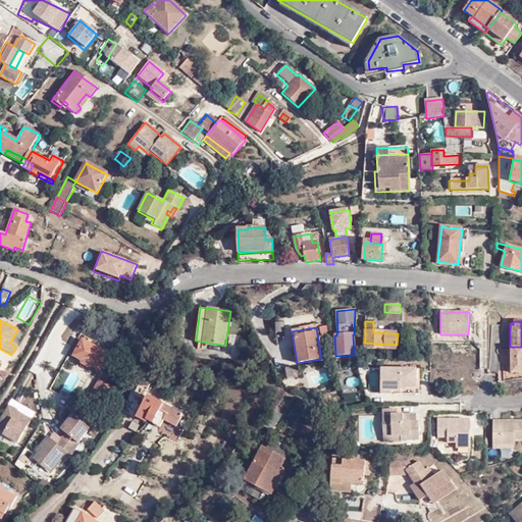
[(83,340),(73,356),(99,370),(108,354),(83,340)]
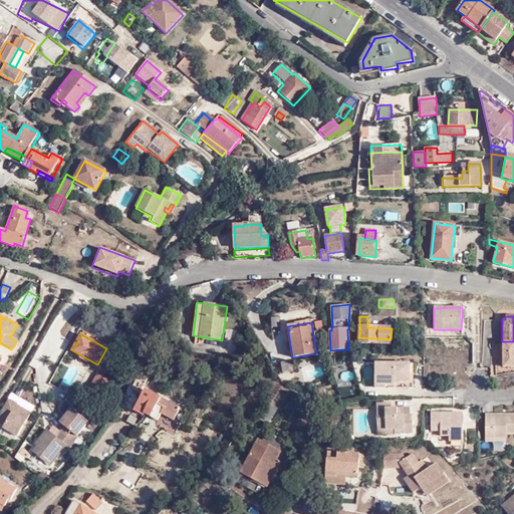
[(513,341),(502,341),(502,365),(513,365),(513,341)]
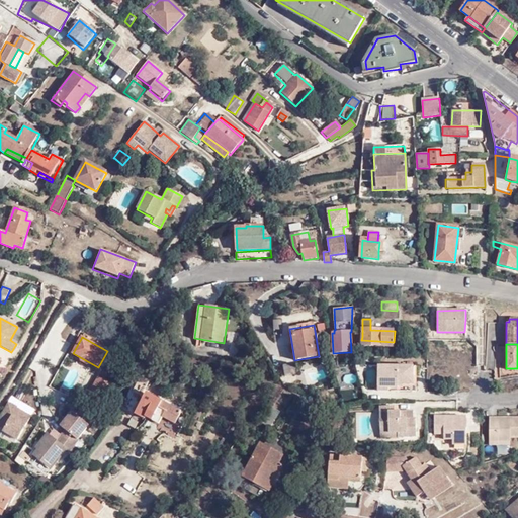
[(282,365),(283,376),(295,375),(293,364),(282,365)]
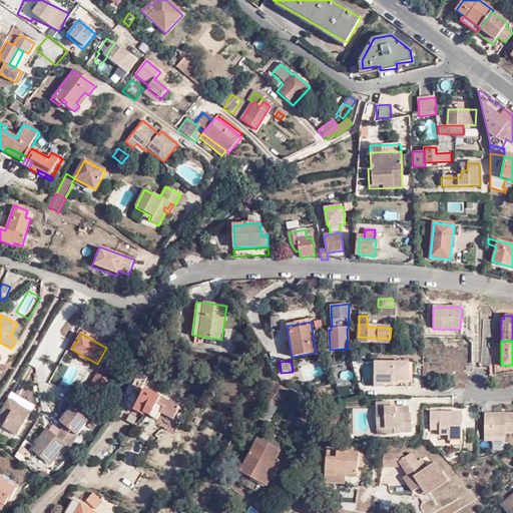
[(408,380),(408,363),(374,363),(375,387),(385,387),(385,384),(393,384),(393,380),(408,380)]
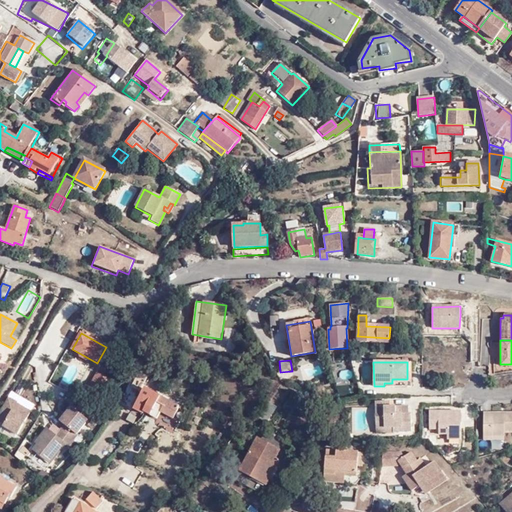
[(411,362),(407,362),(407,379),(392,379),(392,383),(392,386),(411,386),(411,362)]
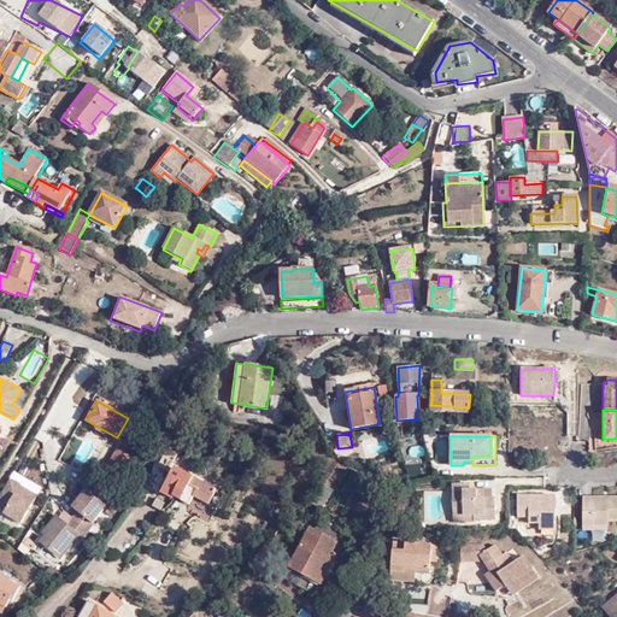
[(175,475),(184,456),(174,450),(163,469),(175,475)]
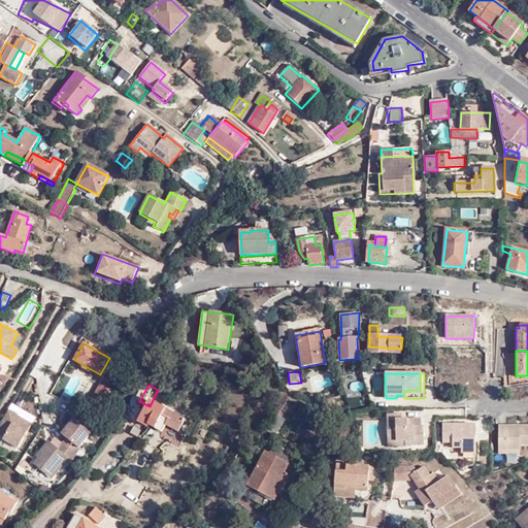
[(94,406),(105,413),(117,394),(103,389),(94,406)]
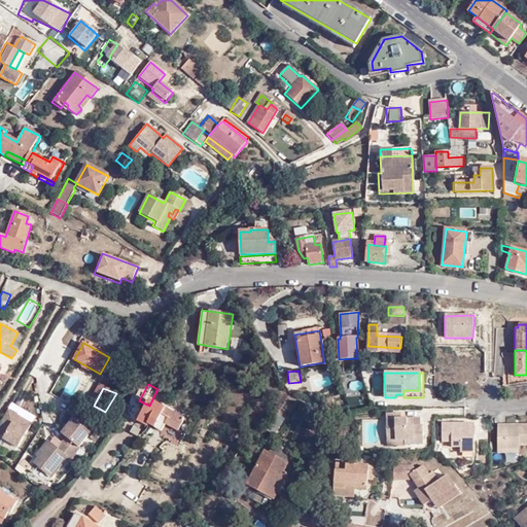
[(154,401),(143,422),(152,427),(153,425),(161,429),(162,427),(164,422),(170,425),(183,433),(185,430),(189,423),(190,421),(154,401)]
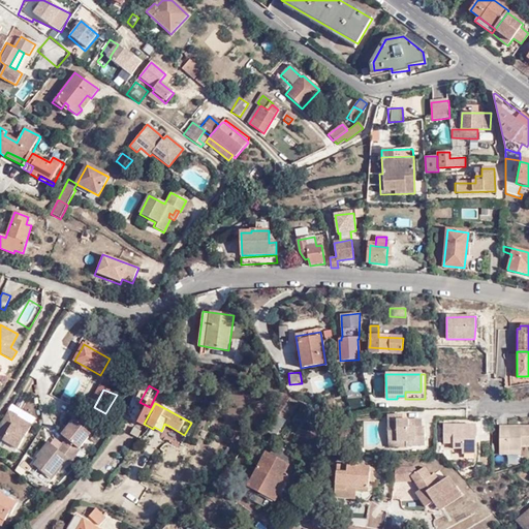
[(8,409),(0,423),(0,434),(4,436),(2,438),(18,446),(31,424),(21,417),(19,421),(14,417),(17,414),(17,413),(8,409)]
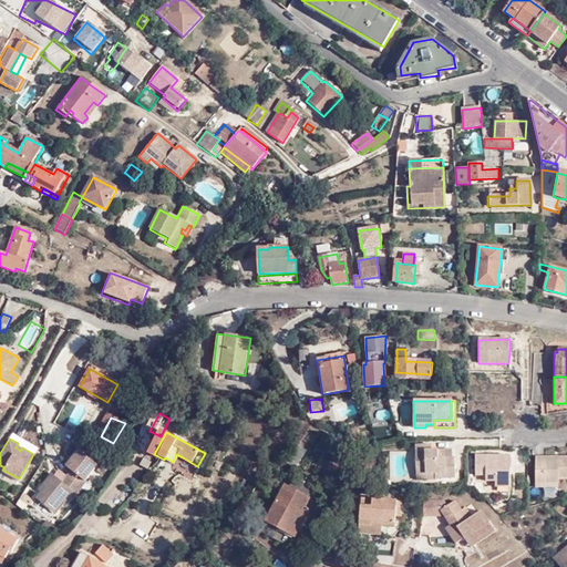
[(78,449),(72,456),(75,460),(81,452),(78,449)]
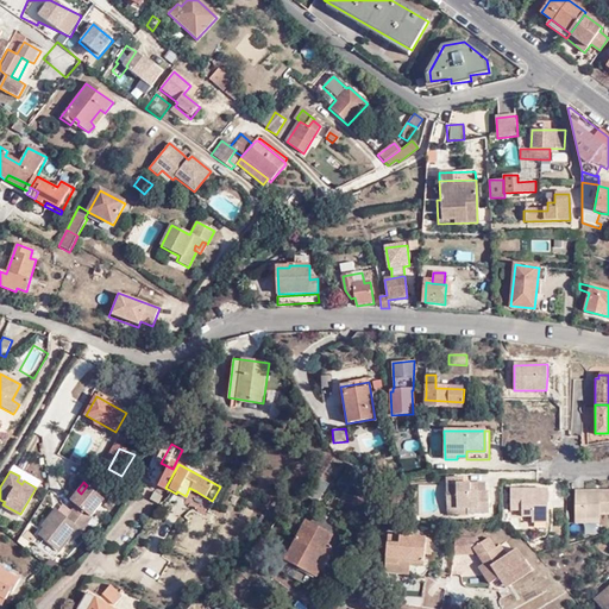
[(466,509),(468,515),(489,514),(488,493),(485,493),(485,484),(446,485),(447,510),(466,509)]
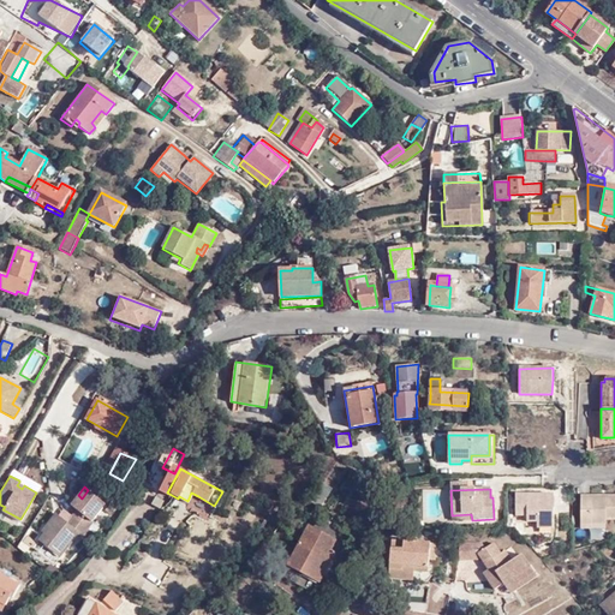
[(102,502),(88,490),(82,499),(78,495),(71,503),(76,508),(66,520),(55,512),(45,524),(48,526),(42,531),(37,538),(58,555),(78,531),(82,533),(87,527),(87,526),(91,520),(90,519),(102,503),(102,502)]
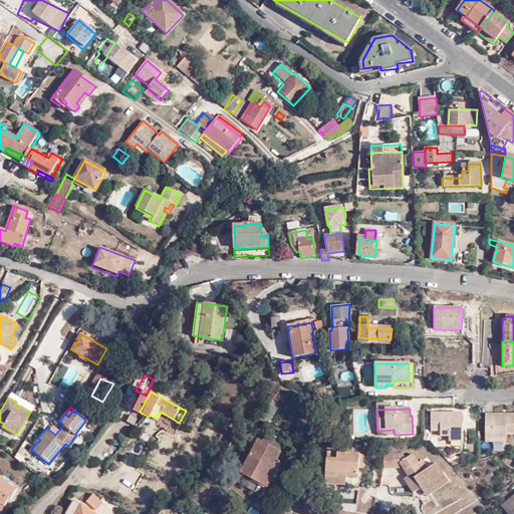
[(163,420),(166,415),(160,412),(158,417),(163,420)]
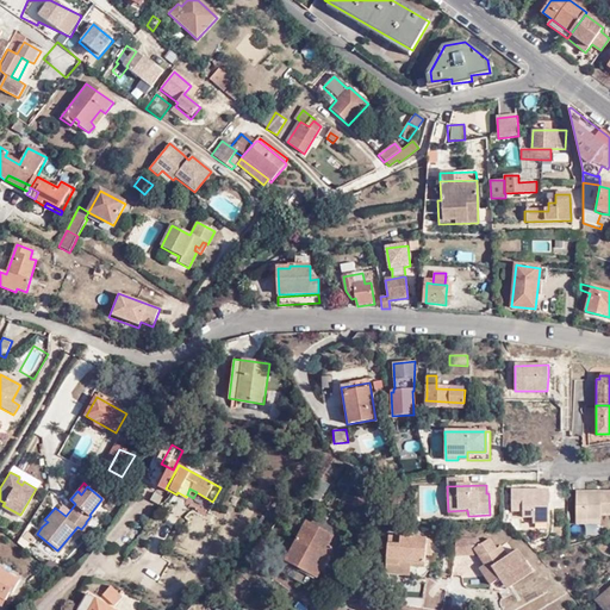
[(221,502),(225,493),(219,490),(215,498),(221,502)]
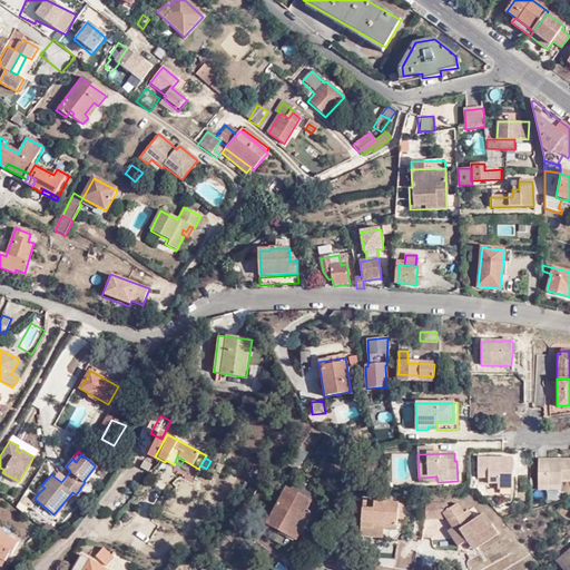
[(488,461),(488,459),(478,458),(478,478),(488,478),(488,483),(498,483),(498,489),(512,490),(513,460),(512,459),(498,459),(497,462),(488,461)]
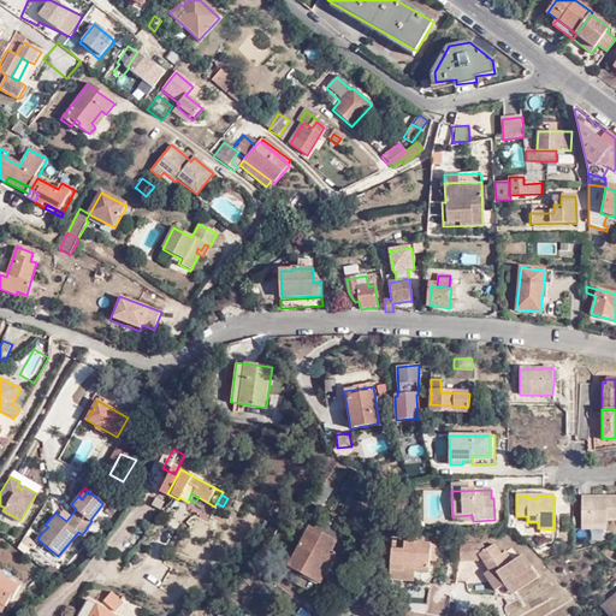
[(593,501),(593,497),(582,497),(582,525),(606,526),(606,521),(615,520),(615,496),(605,497),(605,501),(593,501)]
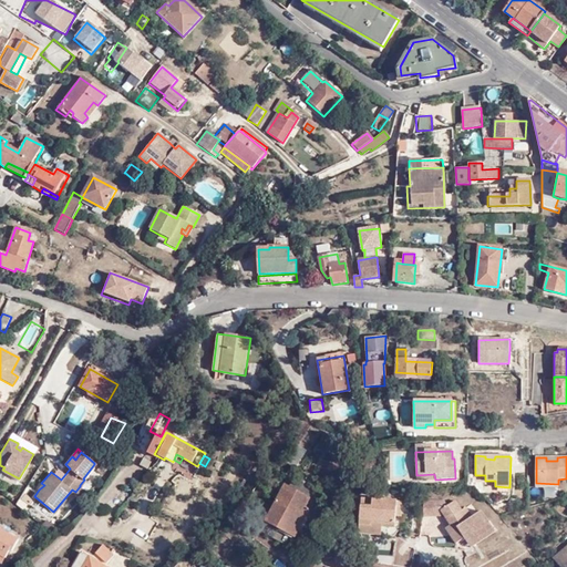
[(309,497),(286,485),(265,522),(294,537),(308,509),(303,507),(309,497)]
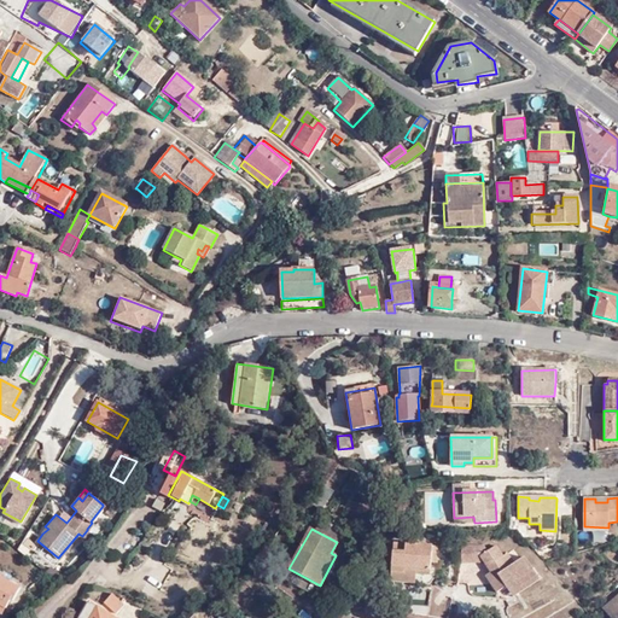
[(617,551),(612,544),(602,554),(611,561),(616,557),(617,558),(617,557),(617,551)]
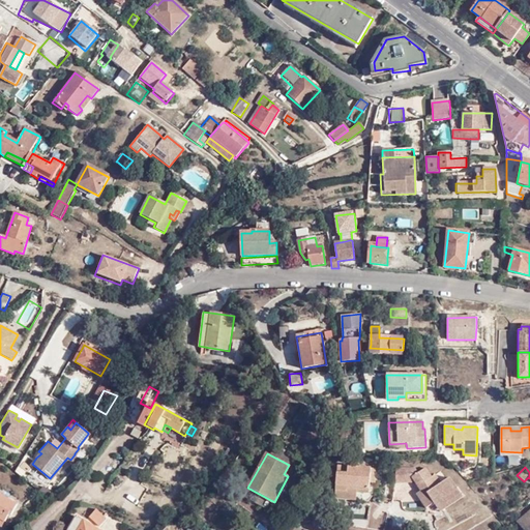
[(365,486),(366,470),(334,468),(332,501),(364,503),(365,486)]
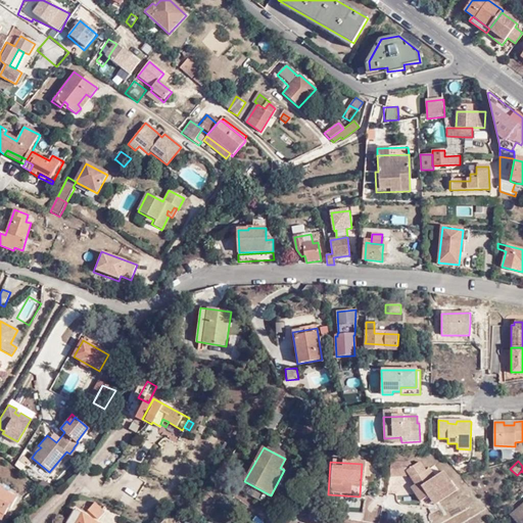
[(389,462),(390,476),(408,476),(409,475),(415,484),(419,492),(416,494),(421,502),(428,496),(435,492),(438,497),(455,487),(443,472),(435,477),(429,469),(426,471),(420,462),(413,466),(410,462),(389,462)]
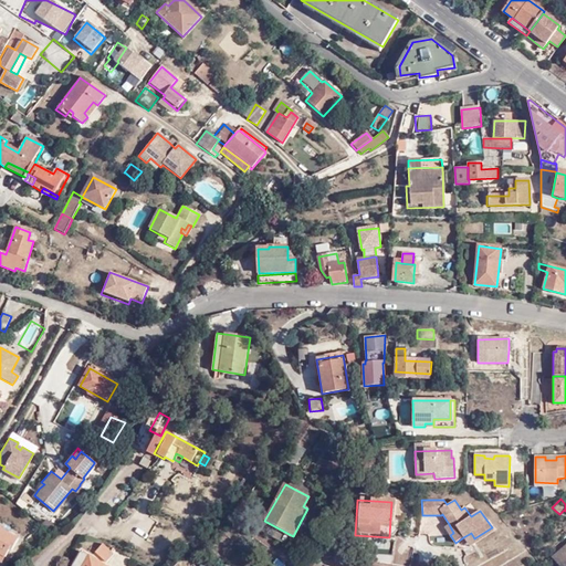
[(453,533),(449,524),(444,527),(450,535),(453,533)]
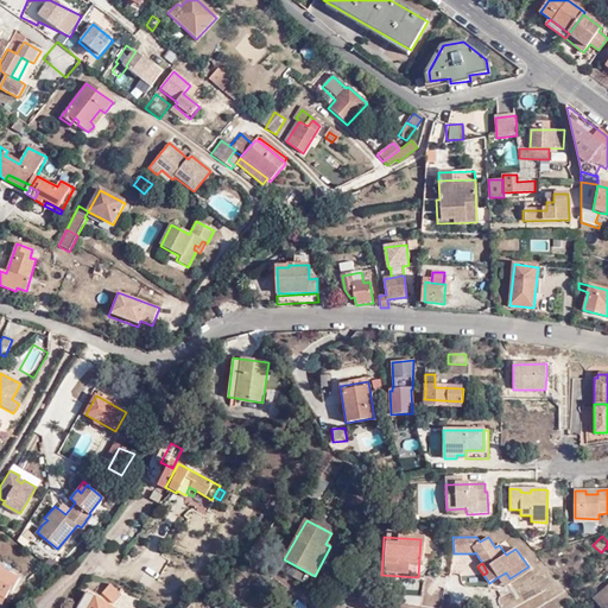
[(0,594),(6,597),(11,590),(13,591),(20,580),(0,567),(0,594)]
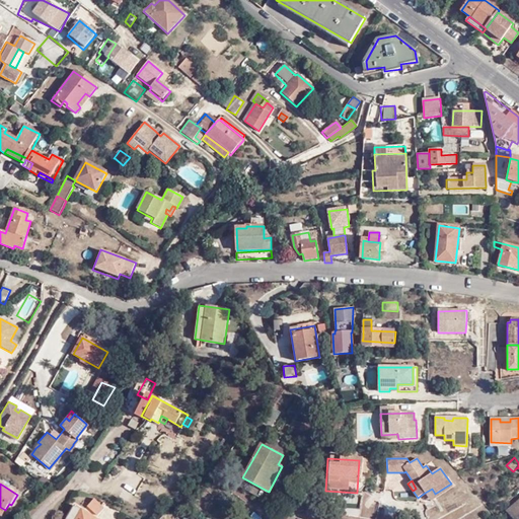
[(432,489),(425,493),(431,502),(453,488),(451,484),(435,494),(432,489)]
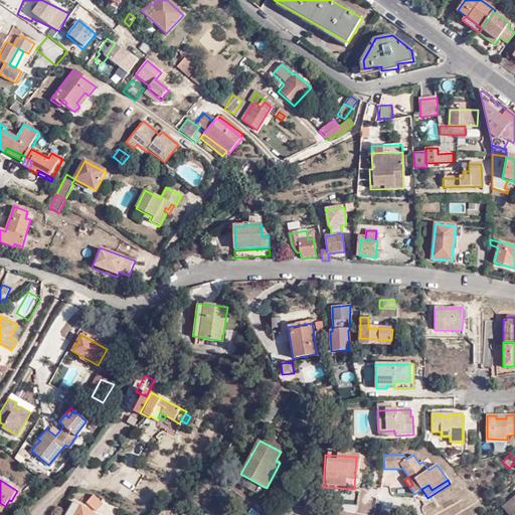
[(104,504),(94,494),(87,502),(97,511),(104,504)]
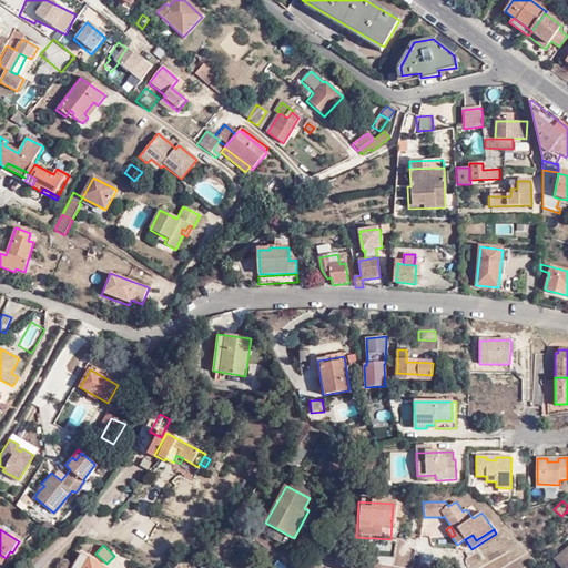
[(105,567),(82,553),(72,567),(105,567)]
